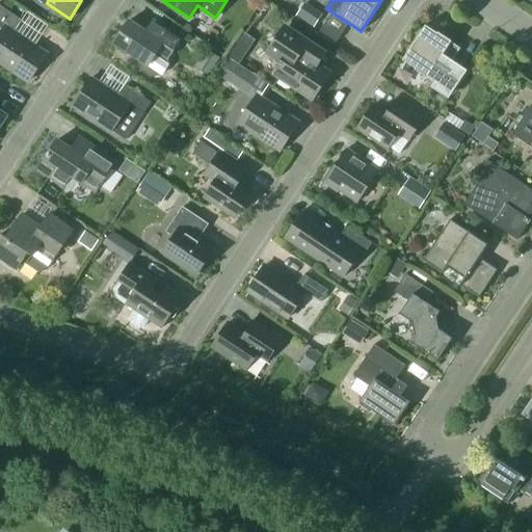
[(322,15),(304,3),(296,17),(314,28),(322,15)]
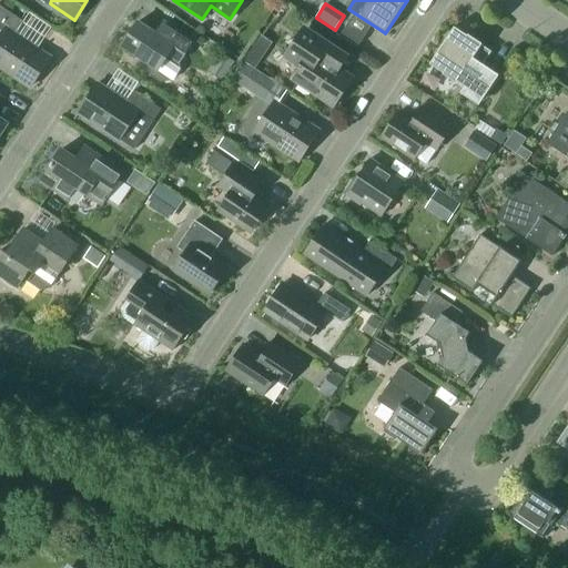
[(0,67),(30,87),(50,57),(16,33),(23,21),(0,4),(0,23),(6,28),(0,37),(0,67)]
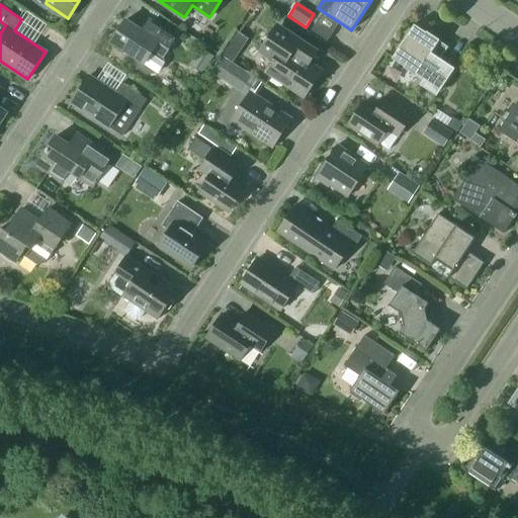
[(111,41),(137,58),(138,68),(148,74),(160,72),(166,62),(164,56),(176,37),(156,24),(149,34),(125,19),(111,41)]
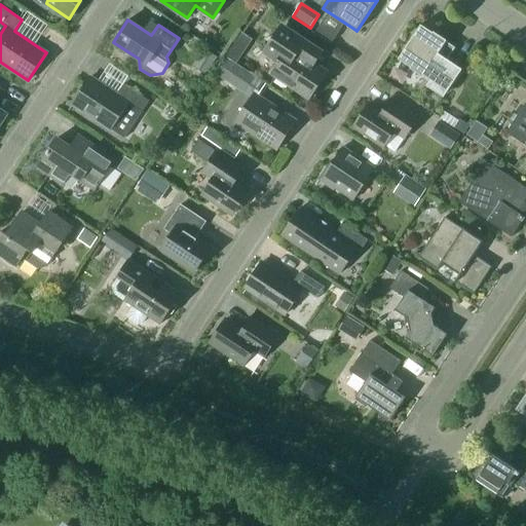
[(443,65),(455,48),(455,47),(421,24),(398,59),(399,60),(400,60),(431,80),(428,84),(443,95),(457,74),(443,65)]
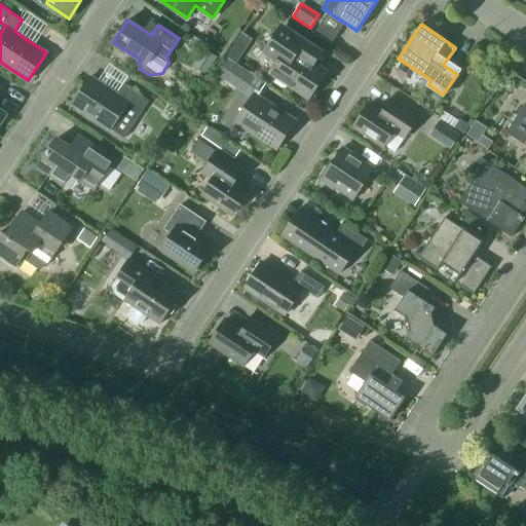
[(309,98),(327,72),(314,64),(322,51),(282,25),(264,50),(277,60),(269,72),(309,98)]
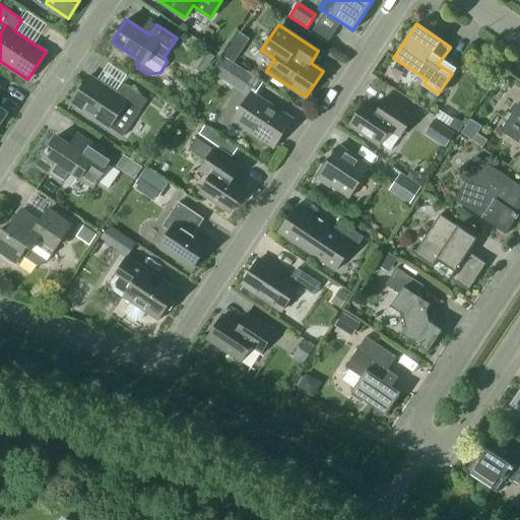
[(226,47),(221,55),(234,63),(239,55),(226,47)]
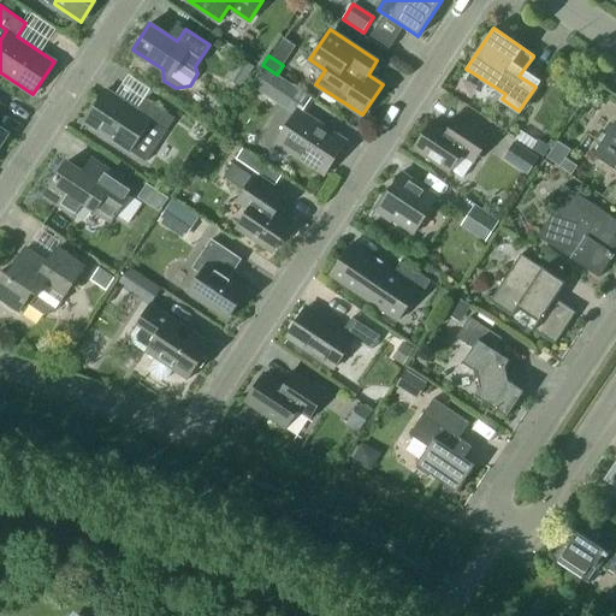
[(240,58),(226,78),(241,88),(254,67),(240,58)]
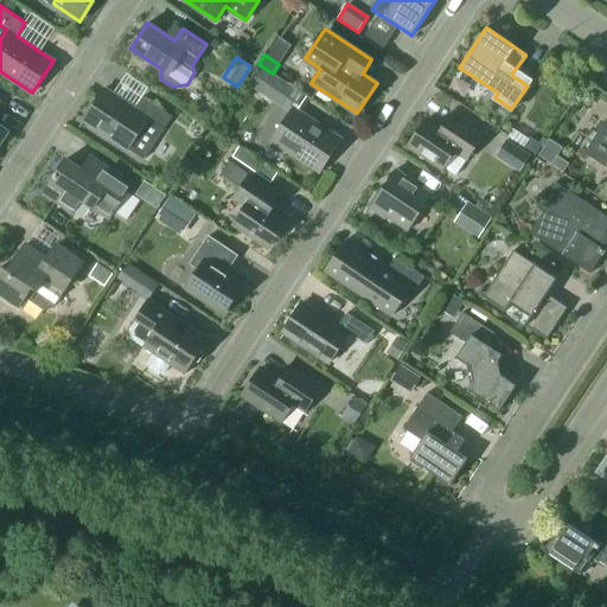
[(260,66),(248,84),(282,108),(294,90),(260,66)]
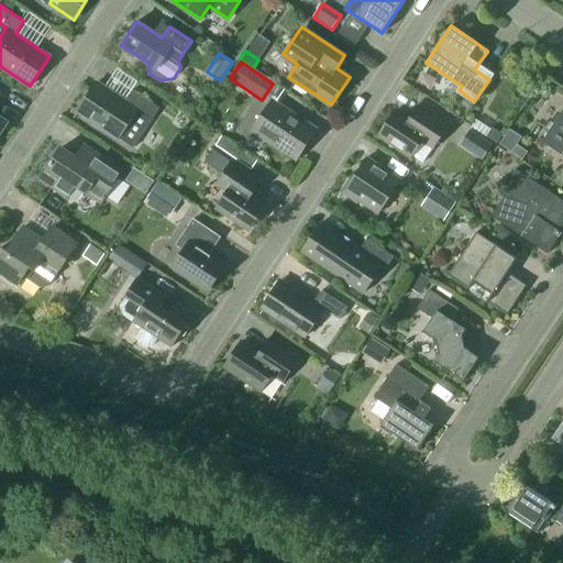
[(119,139),(119,136),(134,146),(159,108),(132,89),(124,101),(97,81),(77,111),(119,139)]
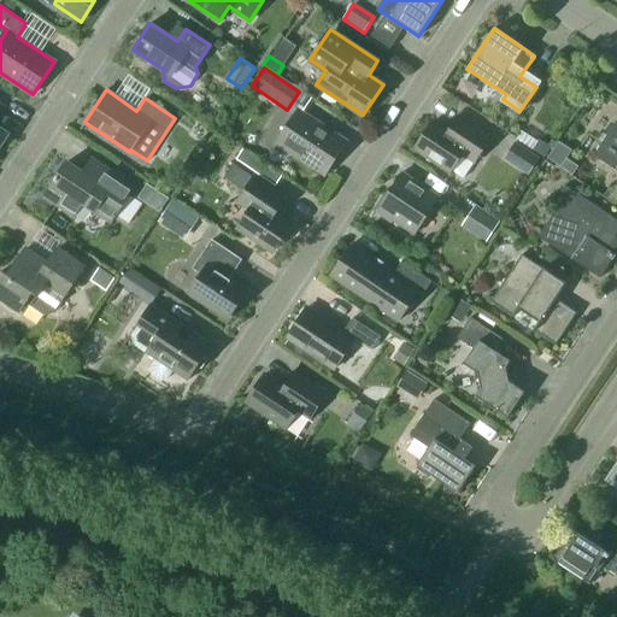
[(324,174),(346,141),(299,110),(277,142),(324,174)]
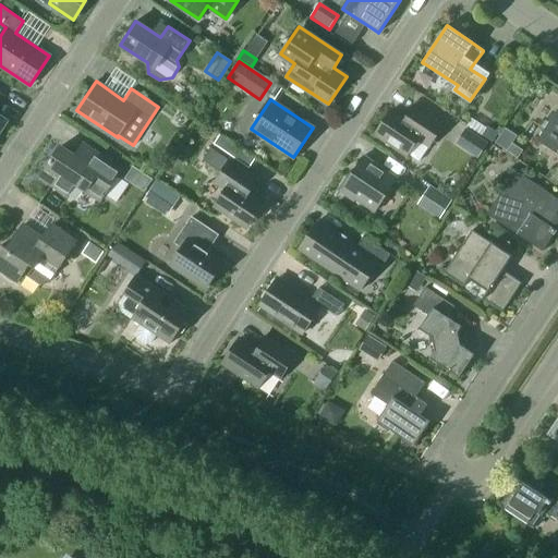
[(408,155),(409,154),(420,160),(428,146),(429,146),(445,123),(415,105),(405,119),(391,109),(375,133),(408,155)]
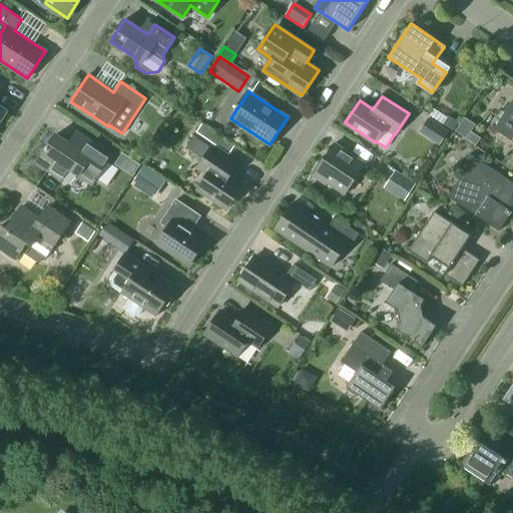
[(512,105),(498,129),(512,139),(512,105)]
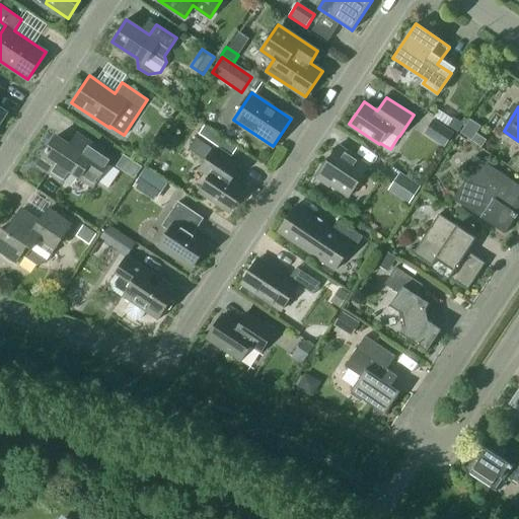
[(448,126),(458,133),(464,124),(454,118),(448,126)]
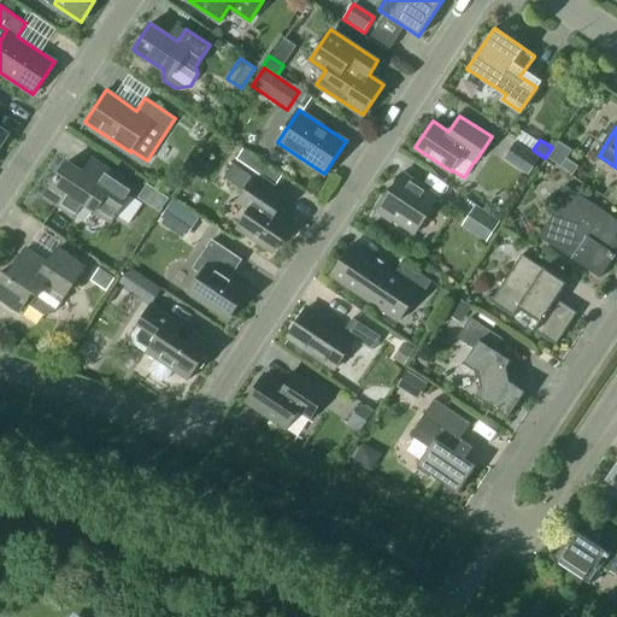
[(540,158),(516,141),(505,159),(529,175),(540,158)]
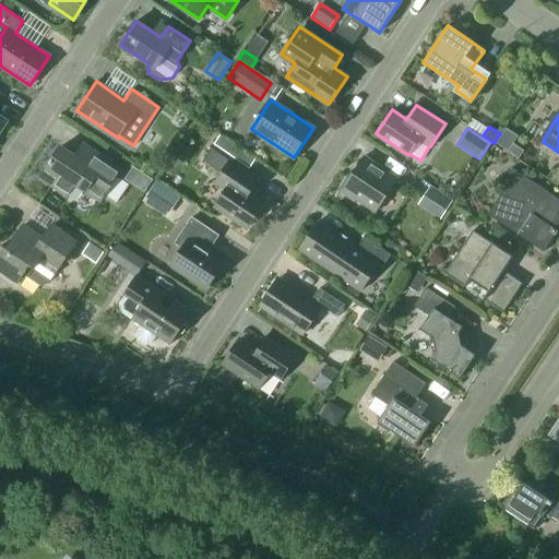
[(507,128),(496,143),(508,151),(518,137),(507,128)]
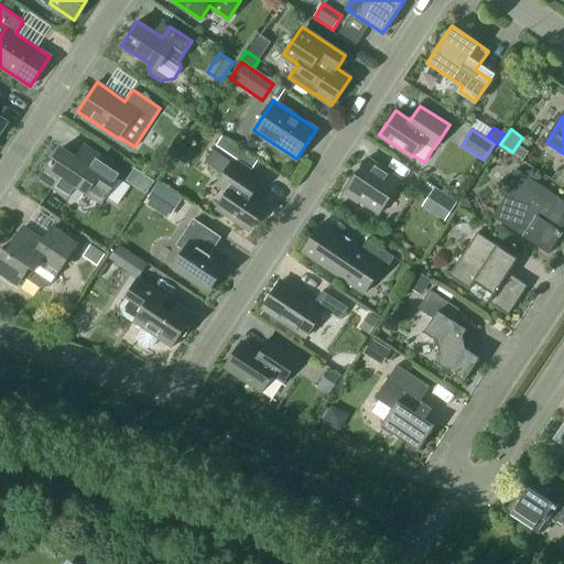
[(248,152),(223,136),(216,145),(241,162),(248,152)]
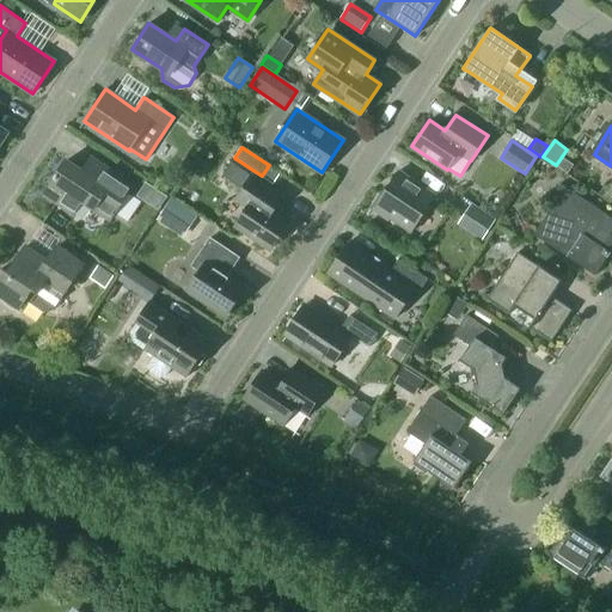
[(67,160),(43,194),(73,214),(83,201),(110,220),(133,187),(101,164),(91,177),(67,160)]
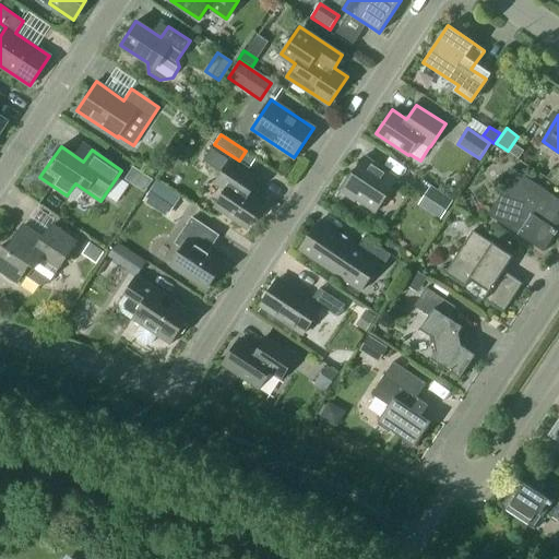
[(211,149),(203,159),(222,173),(215,182),(226,190),(215,205),(248,227),(263,204),(249,194),(259,180),(211,149)]
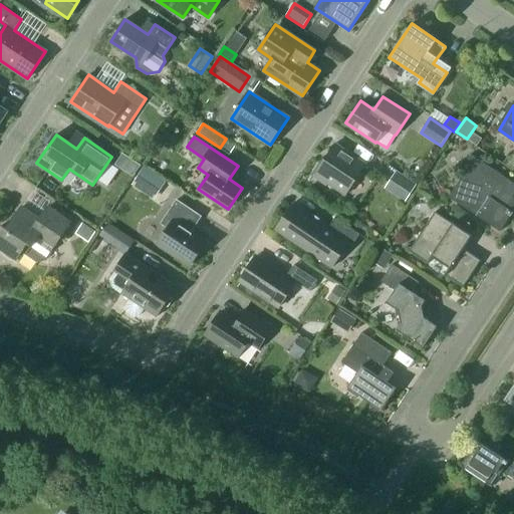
[(319,164),(311,175),(326,185),(328,184),(345,195),(366,164),(335,144),(321,165),(319,164)]
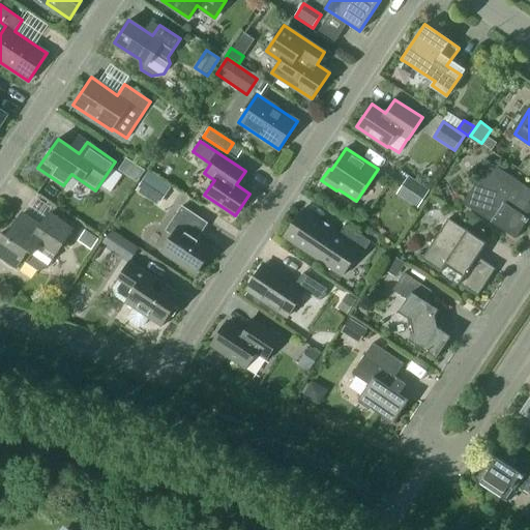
[(516,238),(529,216),(529,203),(514,193),(521,182),(486,158),(479,168),(483,171),(462,203),(516,238)]
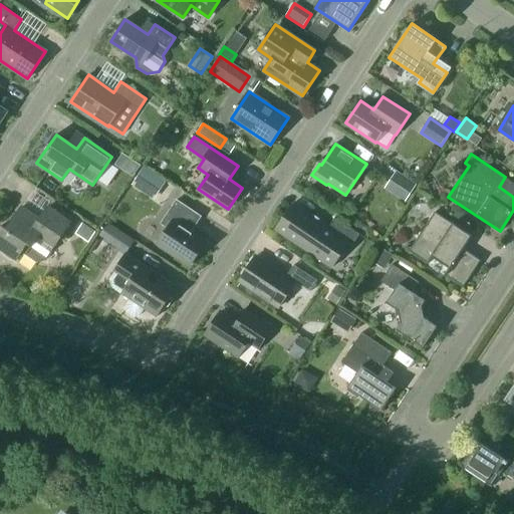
[(165,182),(144,168),(132,186),(153,200),(165,182)]
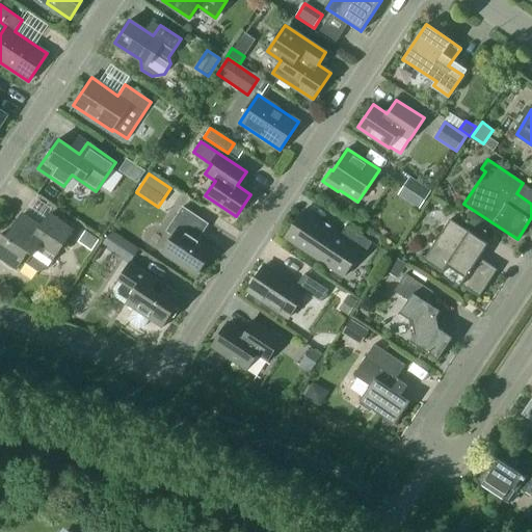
[(431,190),(410,177),(398,195),(419,209),(431,190)]
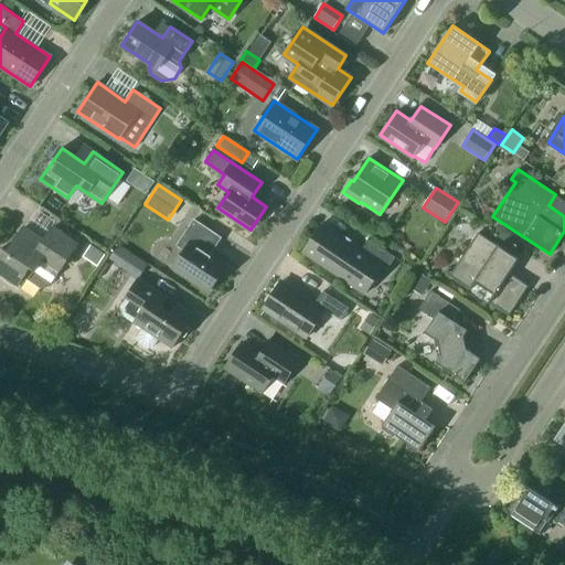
[(210,291),(225,267),(209,256),(221,237),(193,220),(177,245),(184,251),(173,267),(210,291)]
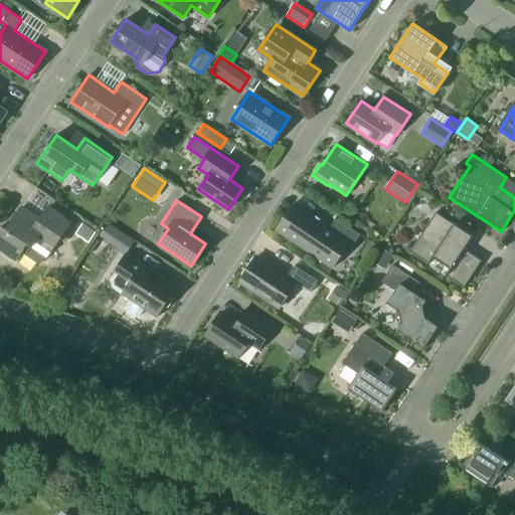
[(353,245),(360,234),(336,218),(329,228),(293,204),(276,229),(332,267),(348,242),(353,245)]
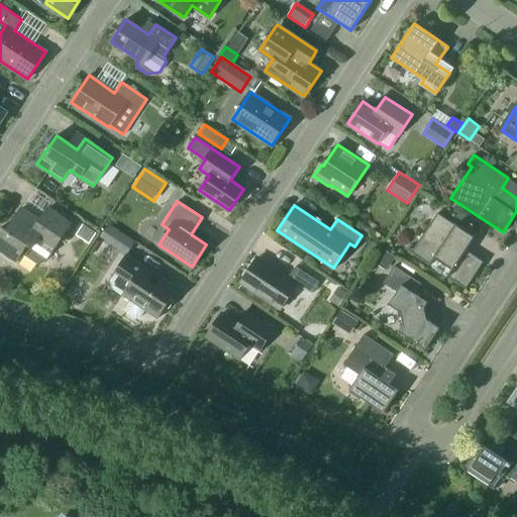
[(2,226),(0,228),(0,248),(17,261),(21,253),(26,256),(32,247),(41,235),(57,245),(71,224),(47,208),(39,220),(21,208),(6,230),(2,226)]
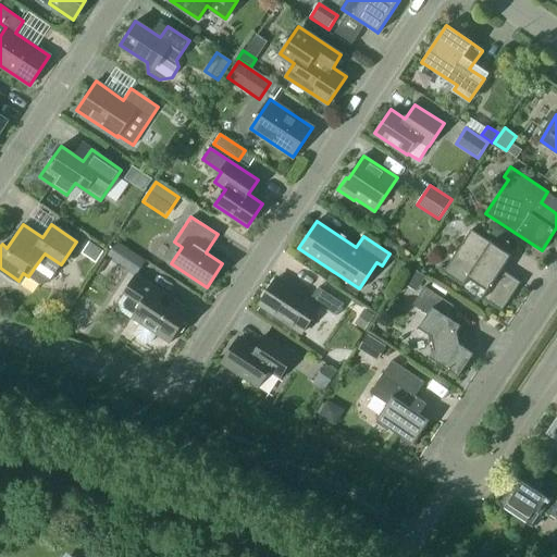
[(471,230),(443,272),(462,285),(461,285),(462,286),(468,279),(486,291),(481,298),(482,299),(482,298),(502,311),(521,282),(502,269),(511,256),(471,230)]
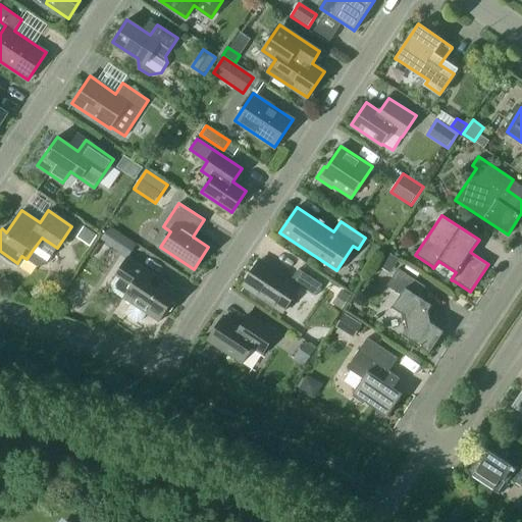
[(76,237),(90,247),(98,236),(84,226),(76,237)]
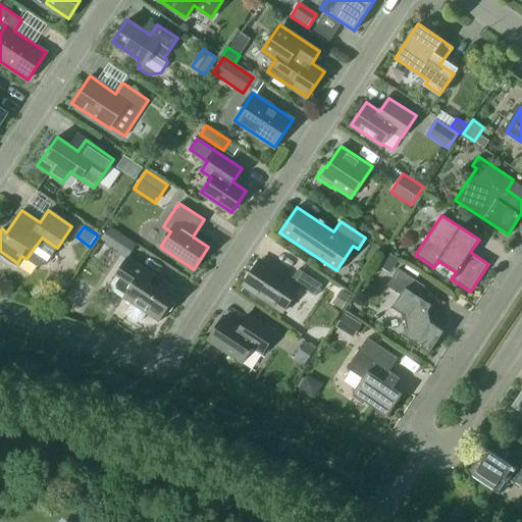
[(137,244),(109,226),(101,240),(127,257),(137,244)]
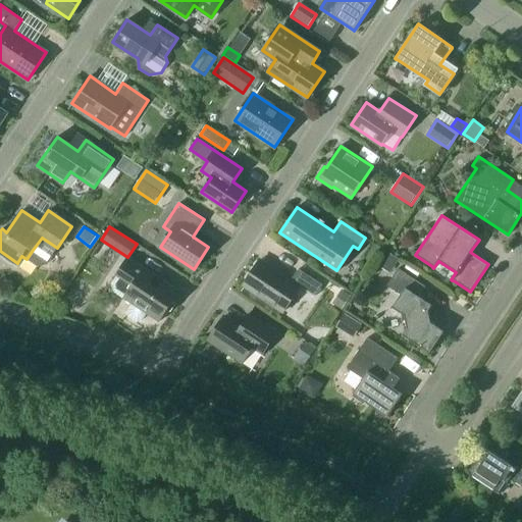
[(377,265),(389,273),(399,259),(385,251),(377,265)]
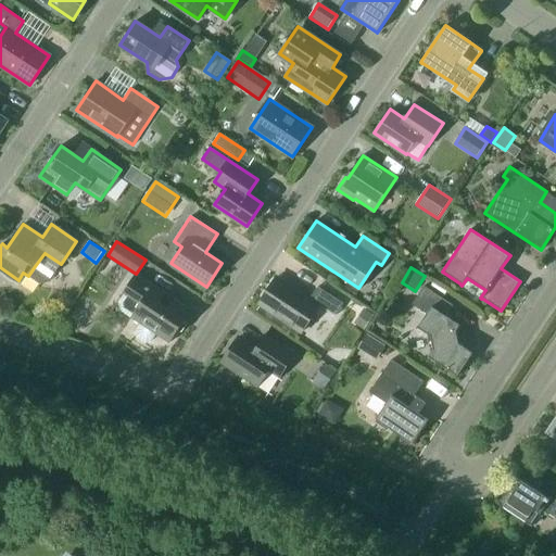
[(137,274),(124,292),(118,302),(119,311),(130,318),(141,325),(136,331),(137,337),(146,342),(150,341),(155,335),(168,343),(191,310),(137,274)]
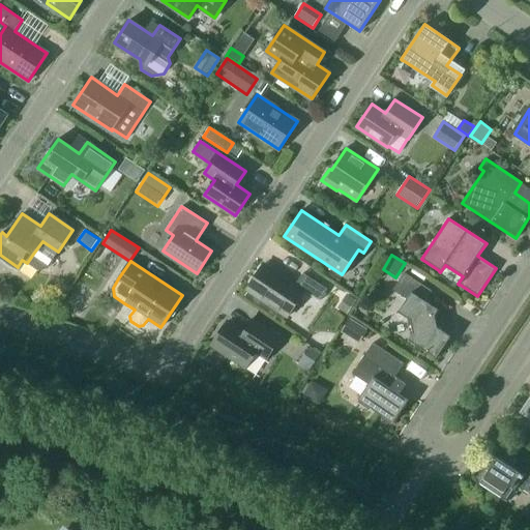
[(265,264),(247,290),(287,317),(304,291),(319,301),(327,289),(302,273),(295,285),(265,264)]
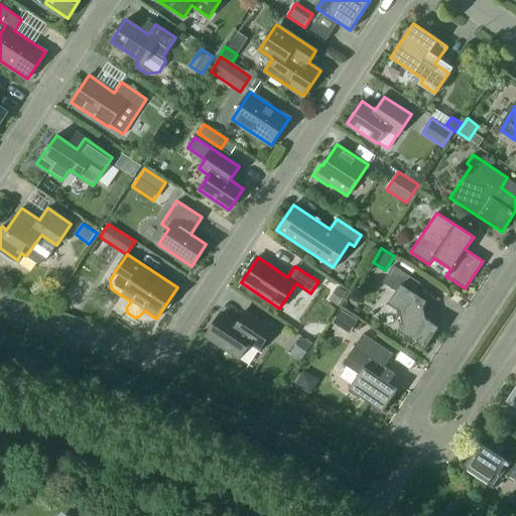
[(397,331),(424,349),(438,328),(425,318),(423,307),(426,301),(413,293),(420,283),(393,265),(382,282),(396,291),(387,303),(400,311),(402,324),(397,331)]
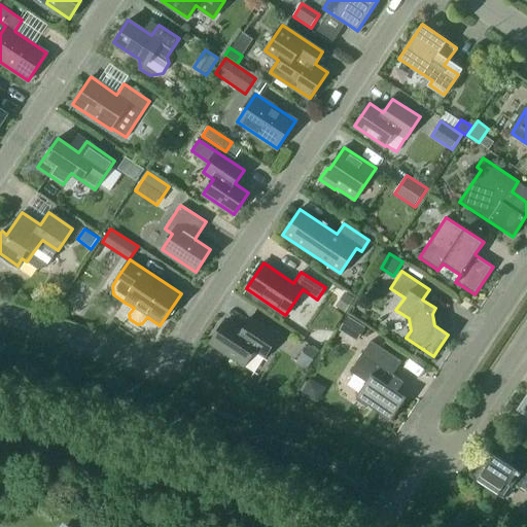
[(346,291),(336,306),(345,312),(354,297),(346,291)]
